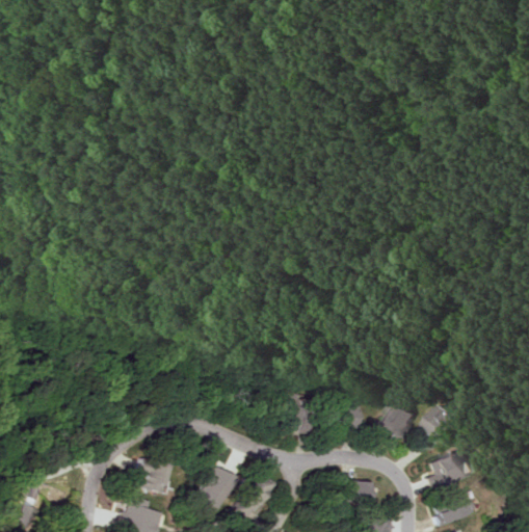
[(297,425),(297,397),(282,397),(282,406),(275,406),(274,425),(297,425)]
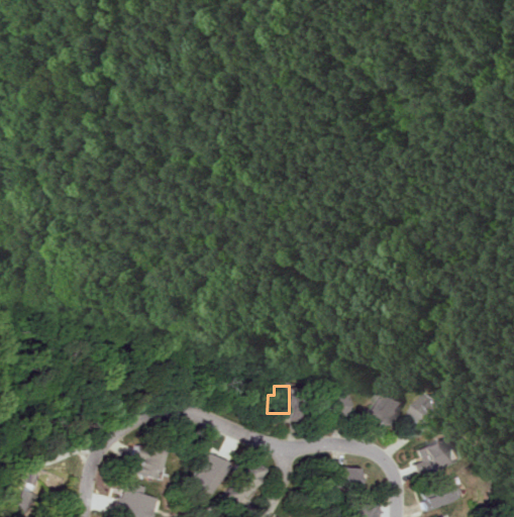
[(365,416),(391,430),(406,403),(387,392),(383,399),(377,395),(365,416)]
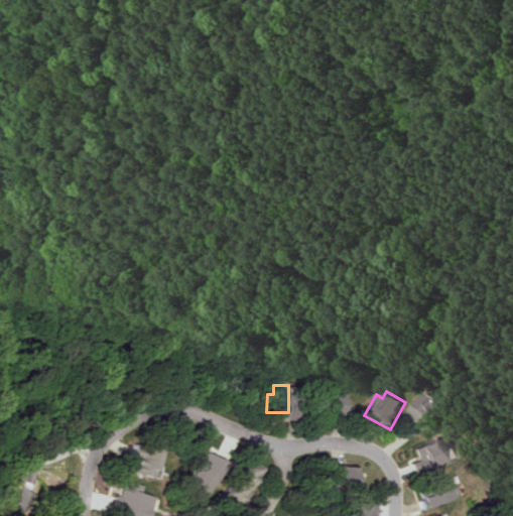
[(409,419),(436,431),(447,406),(419,394),(409,419)]
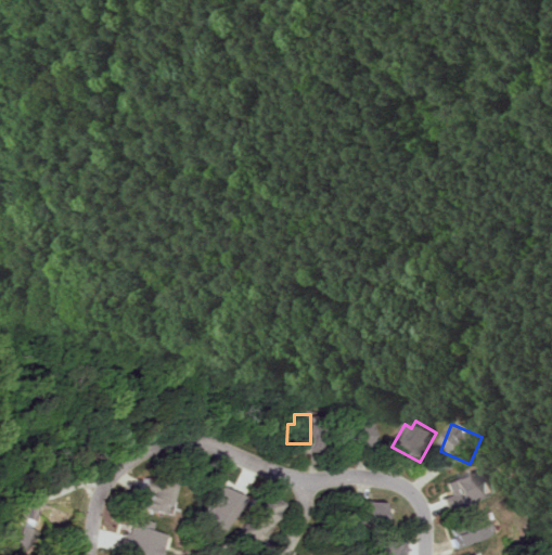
[(486,466),(447,480),(452,495),(449,498),(453,512),(497,495),(486,466)]
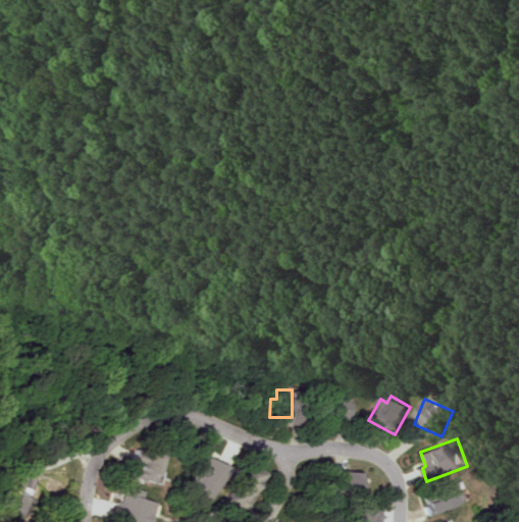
[(164,484),(168,455),(134,450),(132,464),(142,465),(139,480),(164,484)]
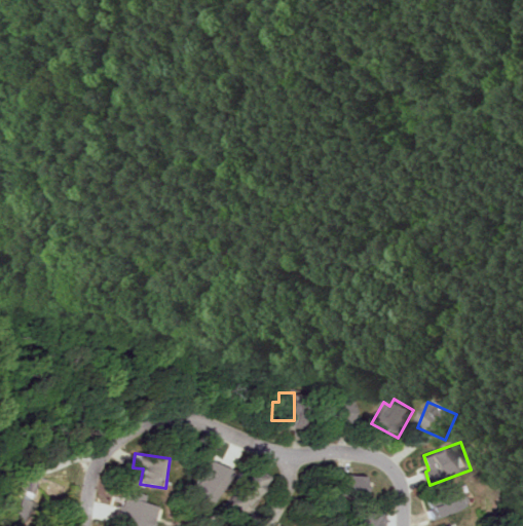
[(275,478),(254,464),(228,504),(243,515),(256,495),(262,499),(275,478)]
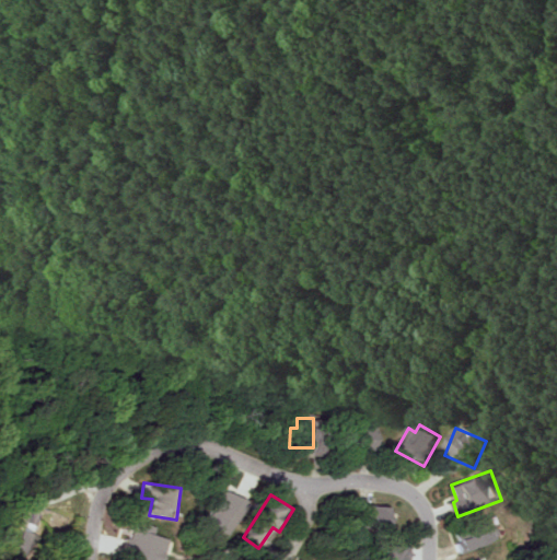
[(397,508),(368,506),(368,531),(396,531),(397,508)]
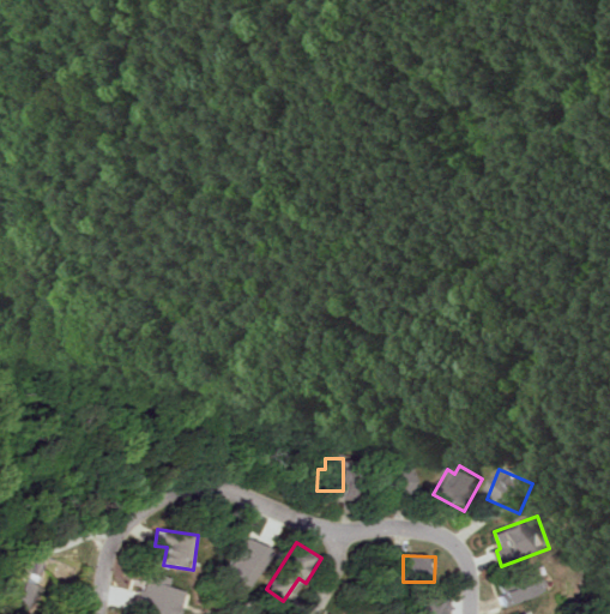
[(549,594),(544,581),(502,594),(506,607),(549,594)]
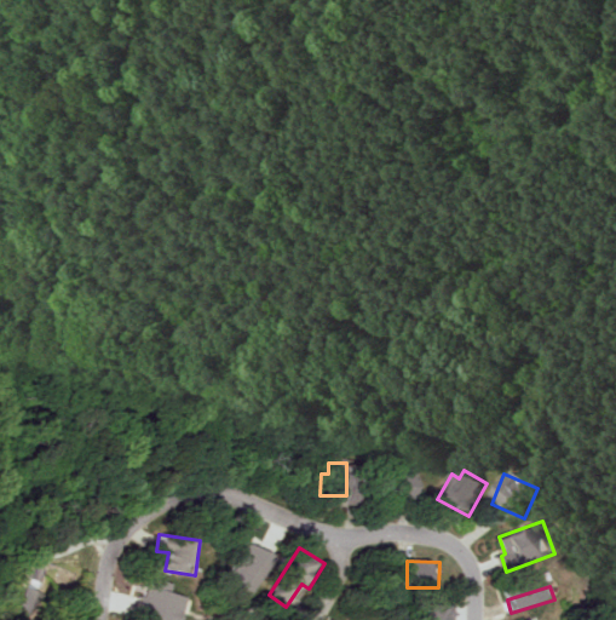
[(456,619),(458,607),(429,606),(427,619),(456,619)]
